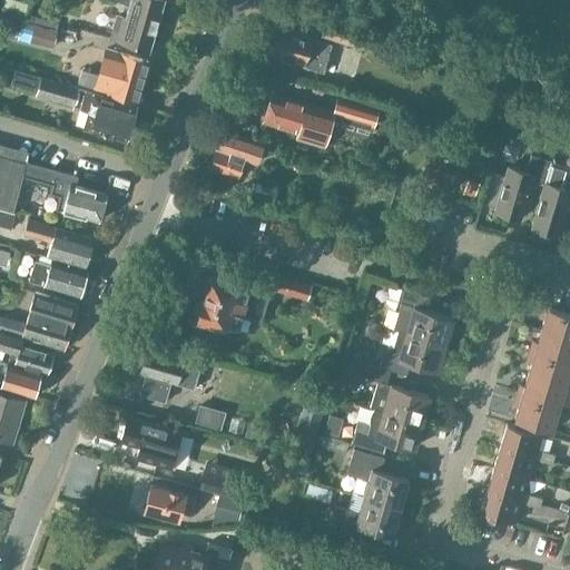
[(121,0),(130,2),(126,18),(116,15),(109,38),(149,49),(163,0),(121,0)]
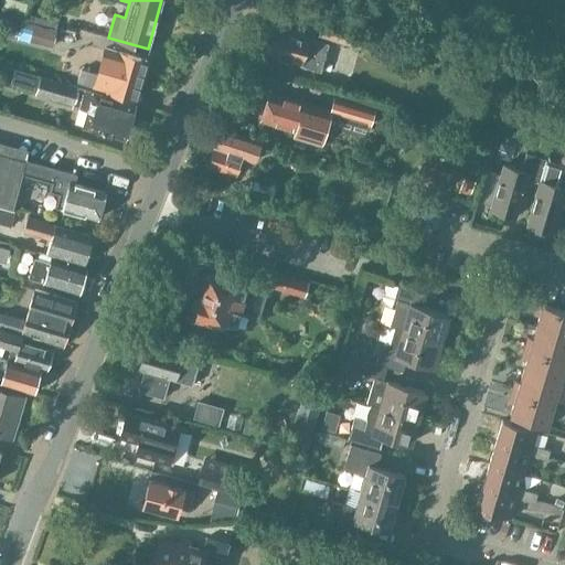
[(6,7),(3,14),(24,20),(27,12),(6,7)]
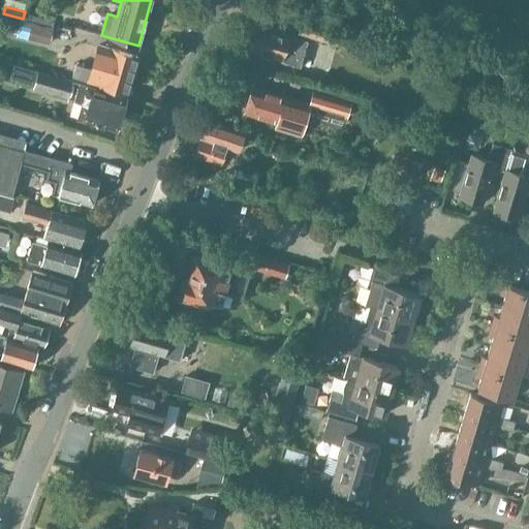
[(49,48),(54,29),(21,20),(18,31),(26,34),(25,40),(49,48)]
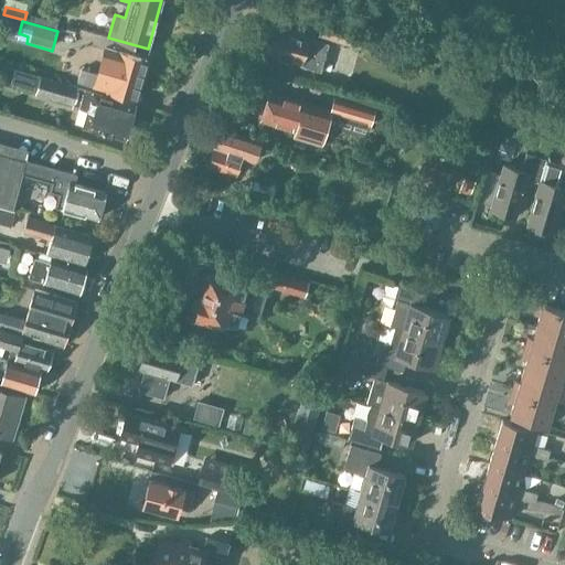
[(318,71),(326,43),(275,28),(267,53),(274,55),(269,70),(288,75),(291,62),(318,71)]
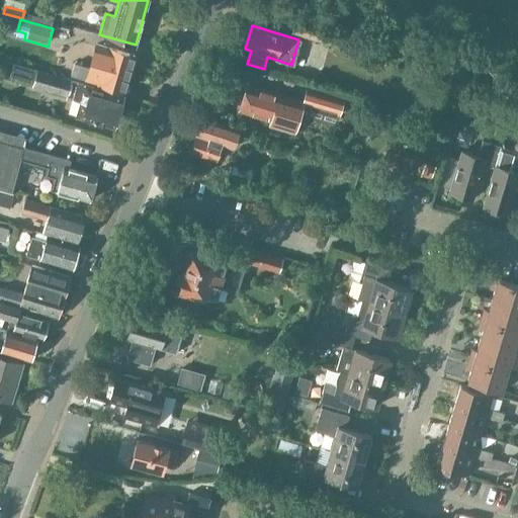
[(92,63),(131,74),(136,56),(97,45),(92,63)]
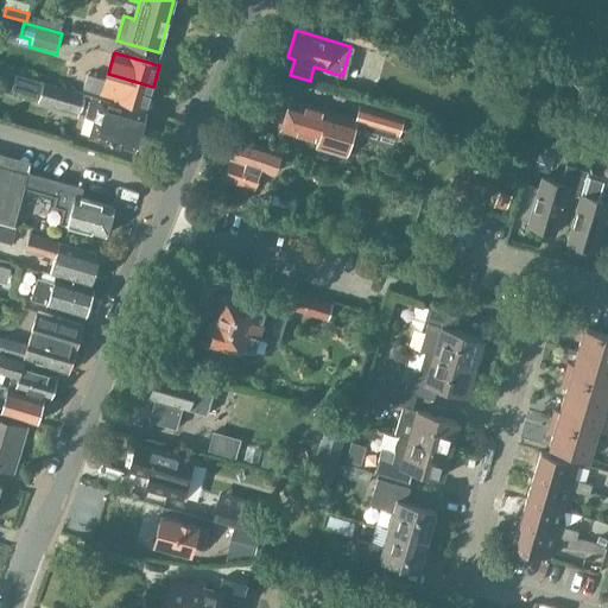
[(44,83),(17,74),(12,89),(39,97),(38,100),(38,102),(78,115),(84,116),(83,119),(94,121),(90,137),(134,150),(145,112),(86,94),(44,81),(44,83)]
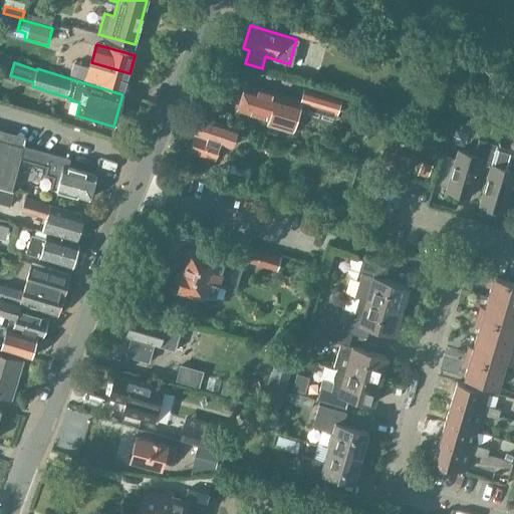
[(124,90),(130,73),(91,62),(90,67),(81,65),(78,74),(87,77),(86,79),(124,90)]
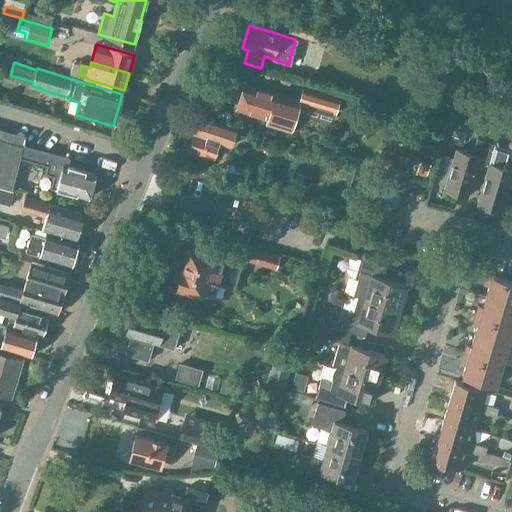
[(299,101),(275,94),(275,93),(244,84),(236,111),(265,120),(264,124),(290,131),(298,104),(333,114),(337,100),(302,90),(299,101)]
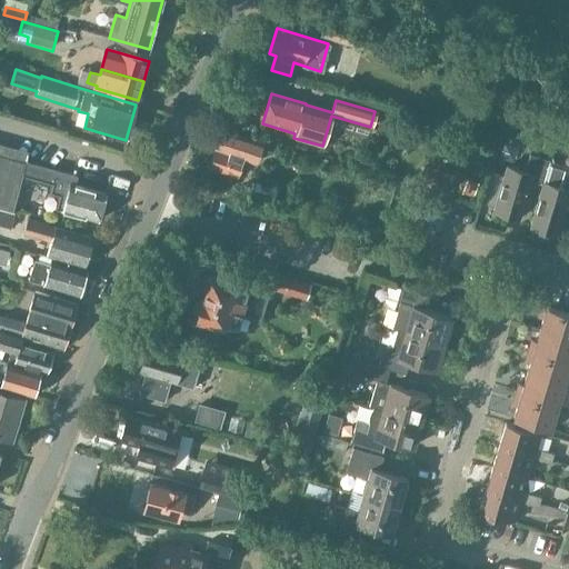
[(542,93),(538,108),(556,112),(560,99),(542,93)]
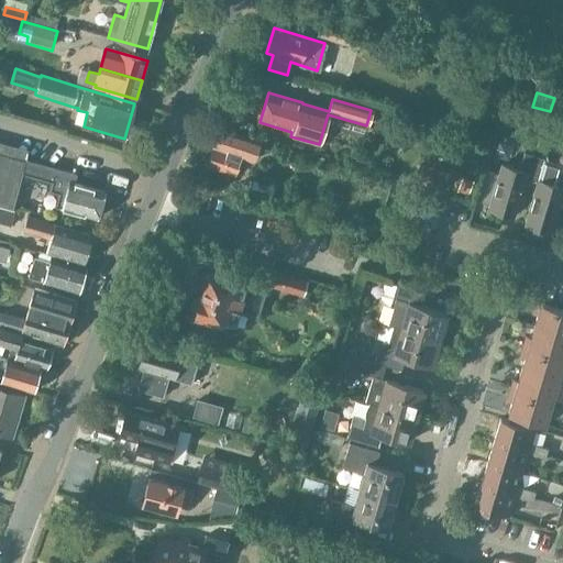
[(249,158),(255,139),(211,123),(205,144),(213,147),(208,166),(235,175),(242,156),(249,158)]
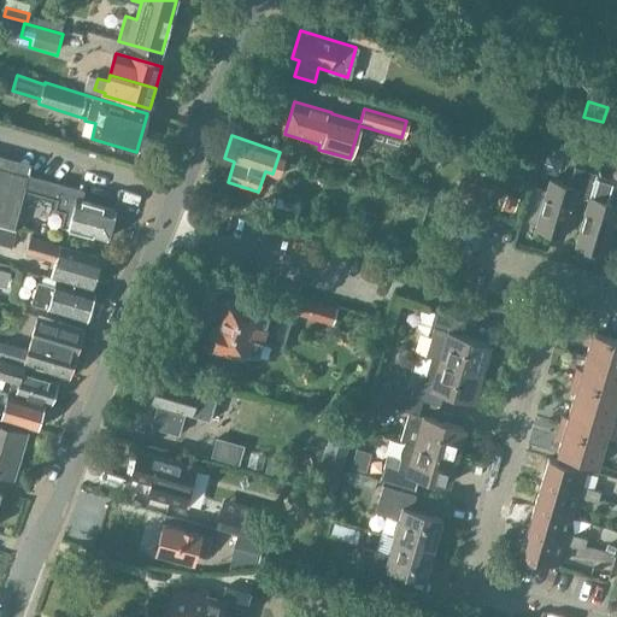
[(0,221),(16,225),(25,192),(56,200),(53,211),(64,213),(60,225),(106,240),(115,210),(82,200),(88,180),(0,156),(0,221)]
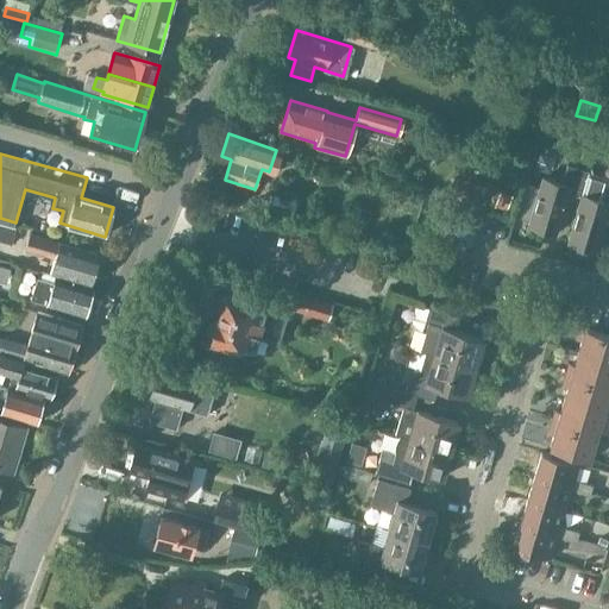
[(527,184),(516,218),(529,221),(529,226),(556,234),(567,195),(582,200),(583,195),(589,173),(567,167),(563,183),(542,179),(540,189),(527,184)]
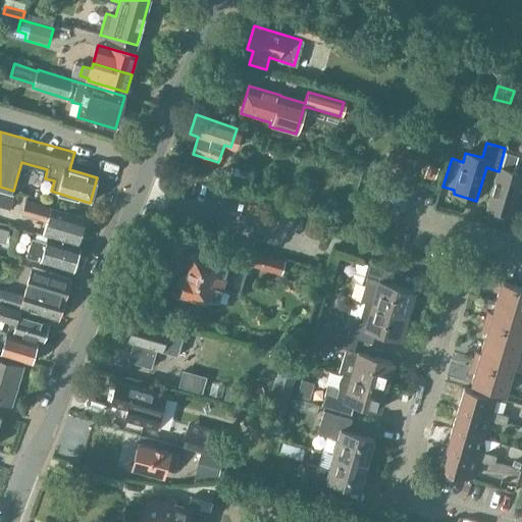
[(499,171),(487,208),(511,215),(520,181),(521,181),(521,156),(521,157),(521,155),(521,152),(505,148),(500,167),(499,171)]
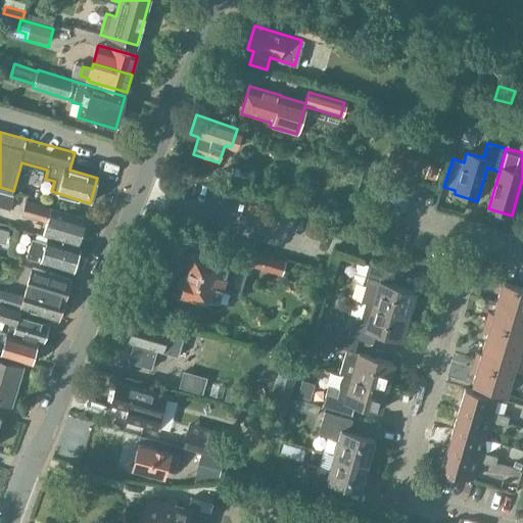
[(390,152),(385,170),(411,178),(417,161),(390,152)]
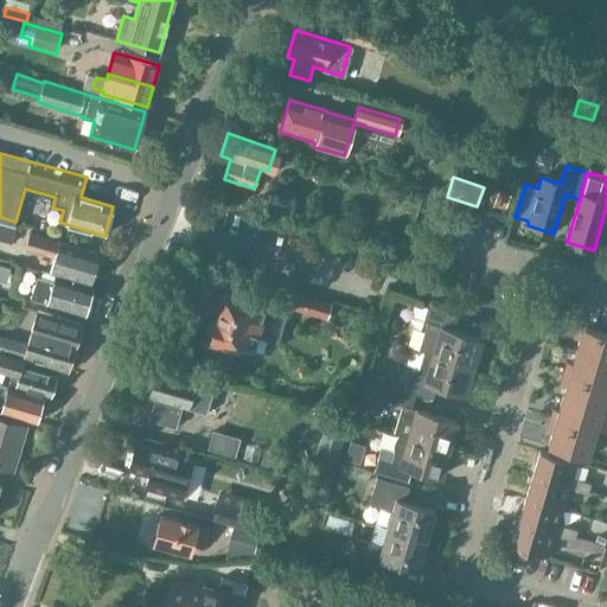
[(292,217),(296,202),(274,196),(269,211),(292,217)]
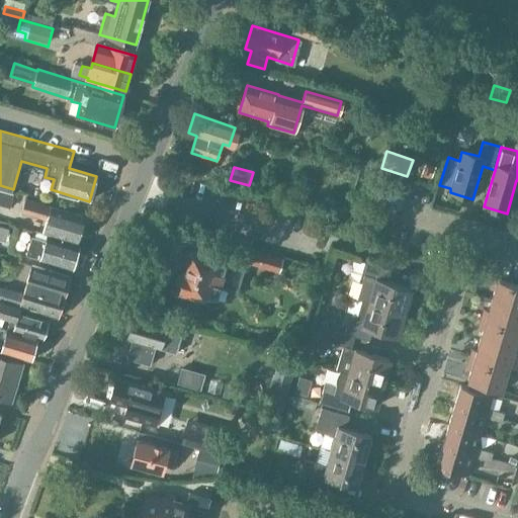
[(0,204),(10,207),(13,196),(0,191),(0,204)]
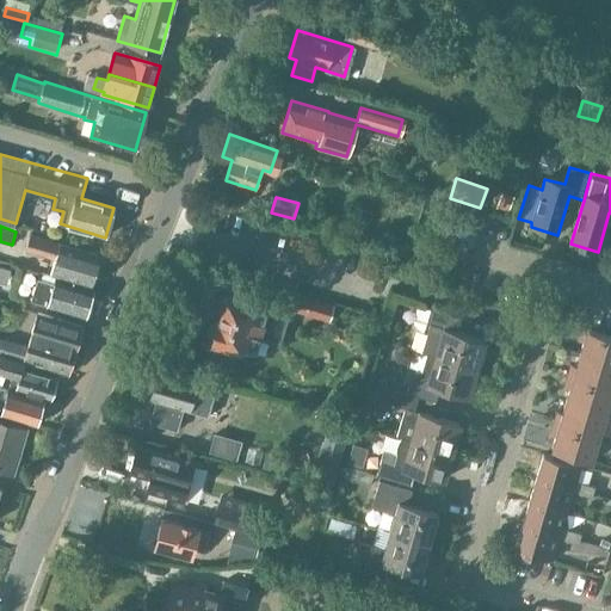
[(53,275),(91,285),(97,282),(99,272),(96,267),(99,255),(31,236),(28,251),(57,259),(53,275)]
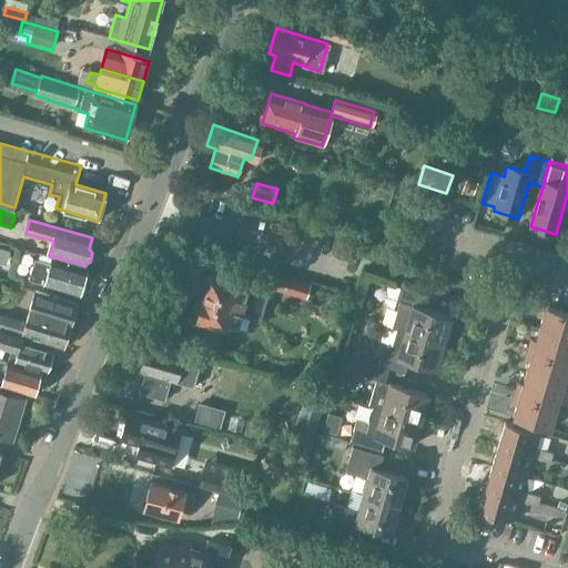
[(50,264),(37,261),(32,259),(27,280),(79,295),(87,270),(52,260),(50,264)]
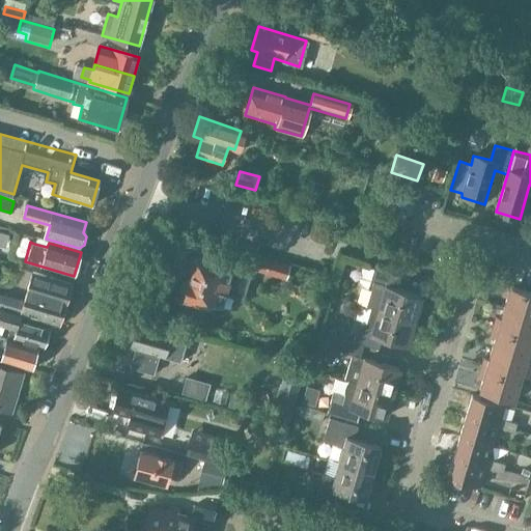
[(248,253),(245,266),(285,277),(289,266),(272,260),(248,253)]
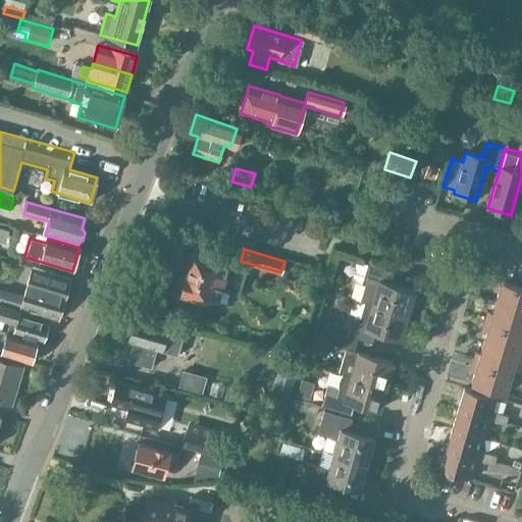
[(239,295),(246,270),(216,261),(216,259),(193,253),(186,273),(179,276),(176,284),(179,290),(179,292),(184,293),(181,303),(196,308),(199,298),(205,300),(205,298),(218,302),(222,290),(239,295)]
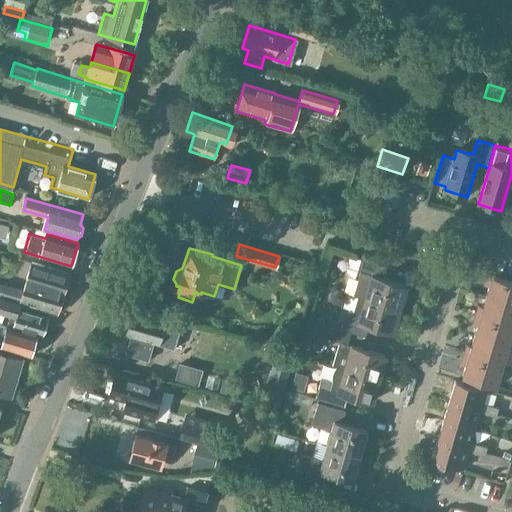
[(399,308),(406,285),(383,278),(386,267),(361,259),(357,272),(360,273),(355,296),(358,297),(399,308)]
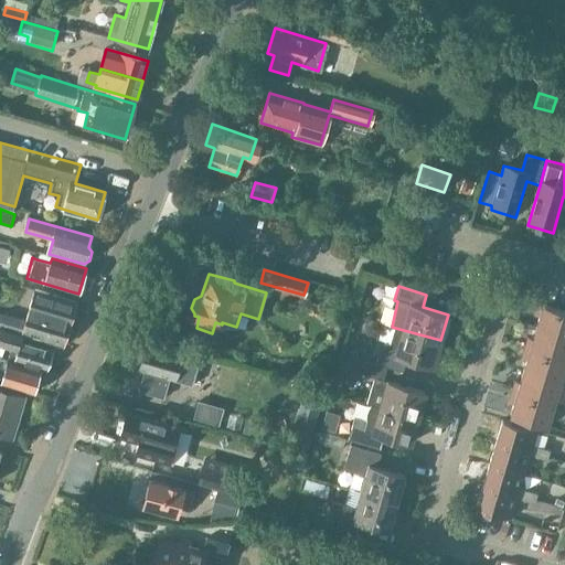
[(0,327),(63,345),(76,301),(35,289),(27,320),(1,312),(0,315),(0,327)]
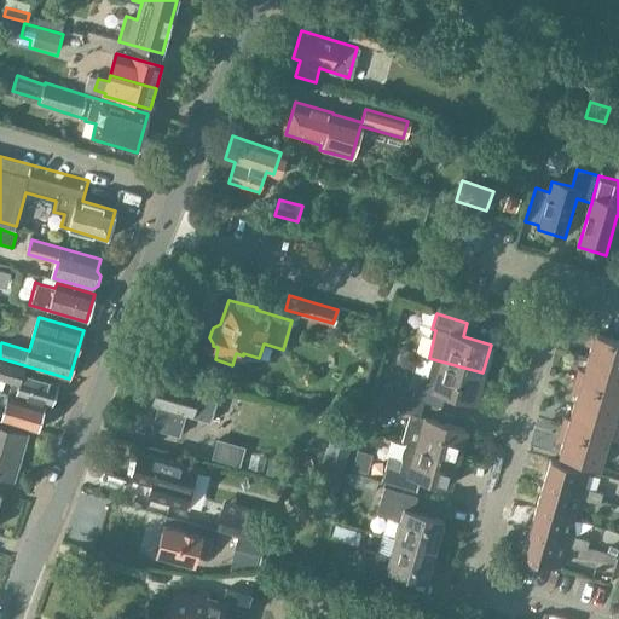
[(588,359),(618,368),(618,341),(589,333),(585,345),(591,346),(588,359)]
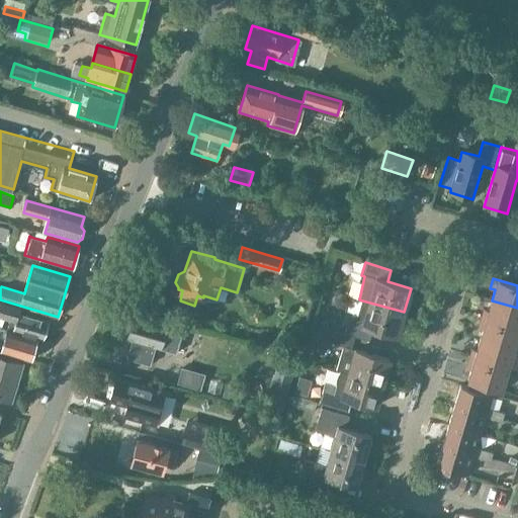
[(41,341),(48,321),(19,312),(20,308),(10,304),(0,299),(0,328),(13,332),(37,339),(41,341)]
